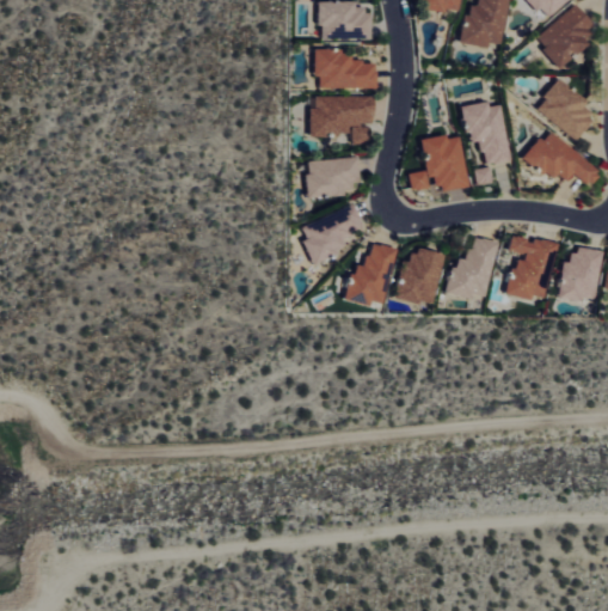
[(459,0),(458,12),(446,10),(446,13),(419,8),(421,0),(459,0)]
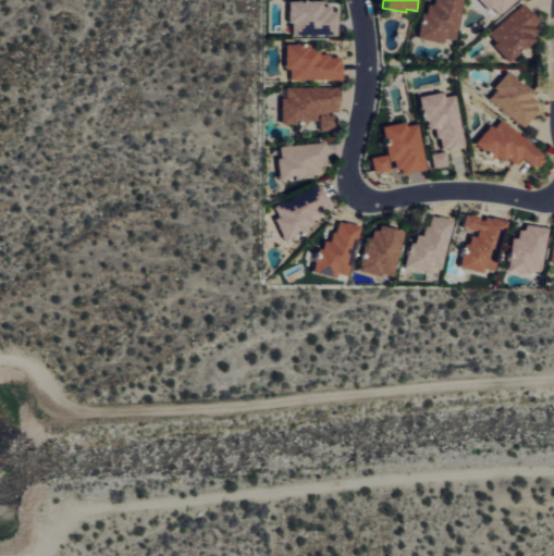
[(434,7),(435,0),(464,0),(456,41),(445,39),(444,44),(419,39),(423,14),(427,15),(429,5),(434,7)]
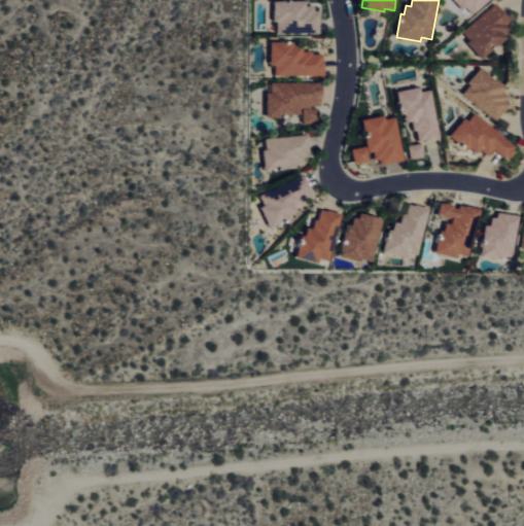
[(490,0),(474,14),(466,7),(463,9),(455,0),(490,0)]
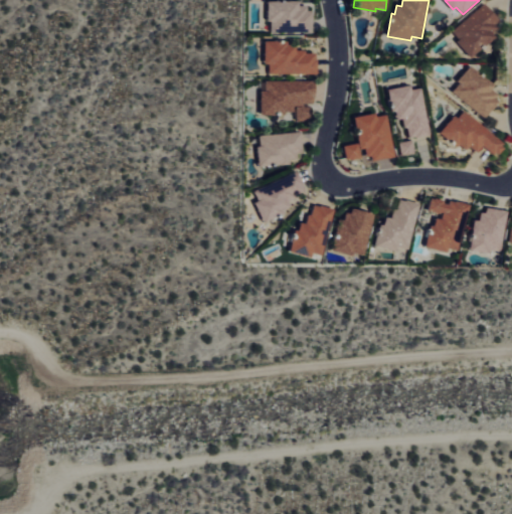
[(299,7),(307,7),(307,11),(313,11),(313,33),(272,33),(272,21),(268,21),(268,1),(299,1),(299,7)]
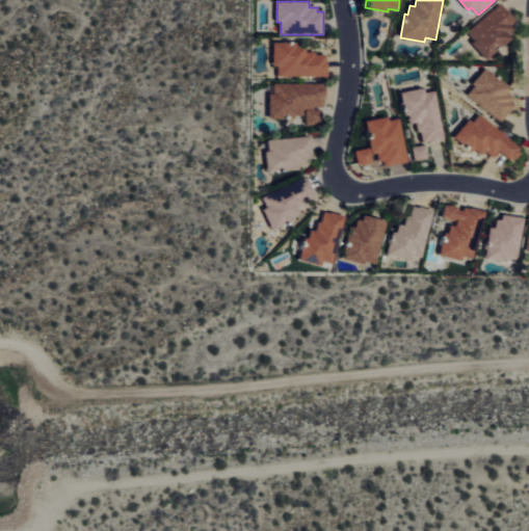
[(475,40),(469,31),(501,3),(516,20),(512,23),(516,27),(509,32),(512,36),(487,58),(473,41),(475,40)]
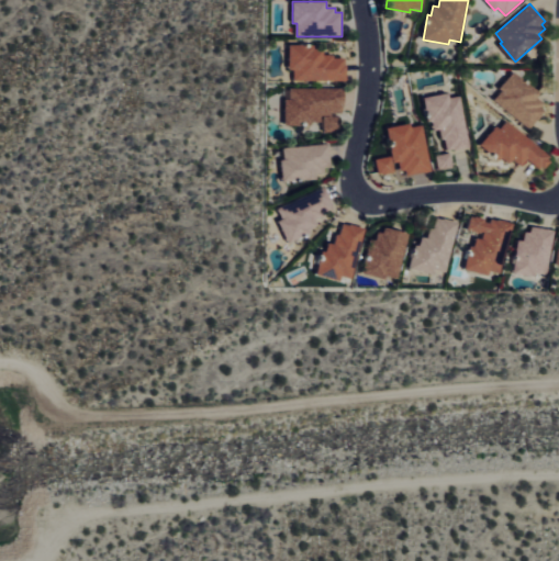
[(313,48),(323,48),(323,56),(334,56),(334,59),(345,59),(345,66),(346,66),(346,81),(294,81),(294,70),(289,70),(289,45),(313,45),(313,48)]
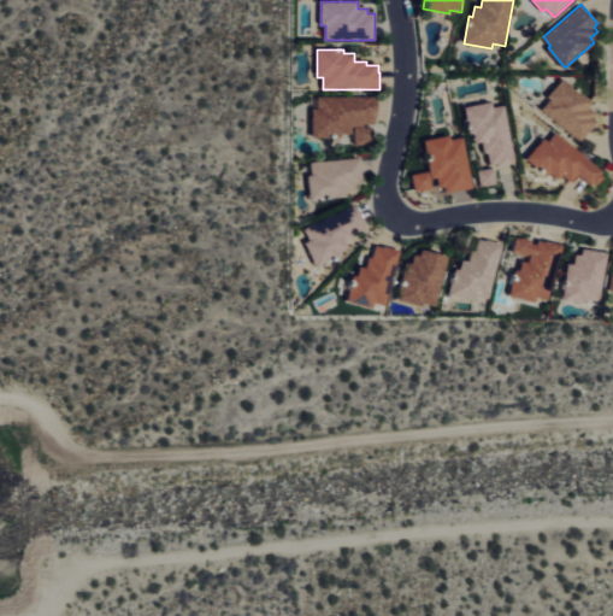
[(552,100),(547,98),(563,78),(591,101),(587,106),(596,115),(593,119),(596,122),(581,142),(542,112),(552,100)]
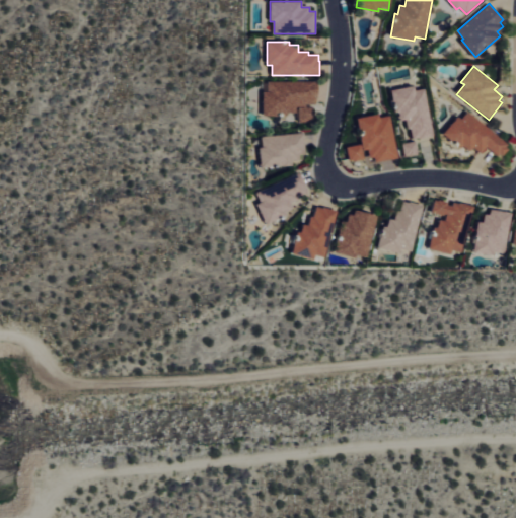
[(268,92),(268,82),(316,82),(316,104),(309,104),(309,108),(313,108),(313,123),(299,123),(299,107),(295,107),(295,113),(287,113),(287,117),(263,117),(263,92),(268,92)]
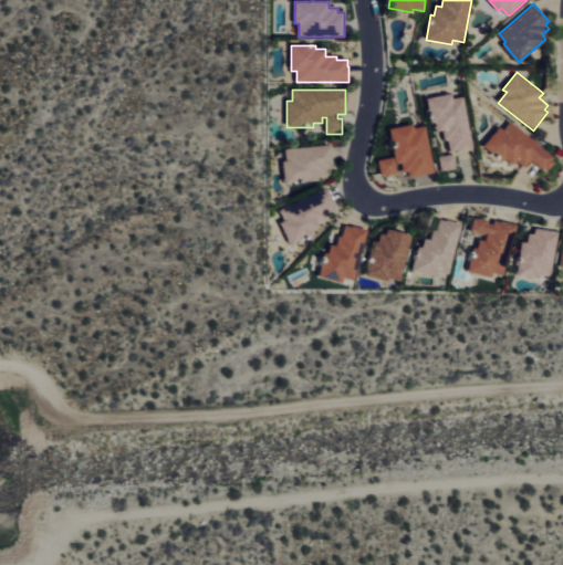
[(442,128),(437,129),(435,121),(431,122),(426,96),(450,92),(451,97),(462,95),(472,147),(450,152),(448,139),(445,139),(442,128)]
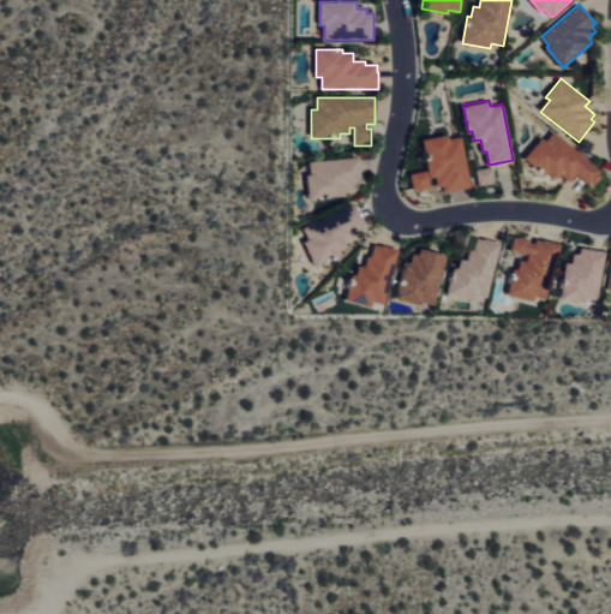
[(546,142),(553,133),(601,172),(598,174),(601,177),(593,188),(591,185),(588,188),(575,176),(569,183),(559,174),(556,179),(547,173),(545,176),(525,159),(541,137),(546,142)]
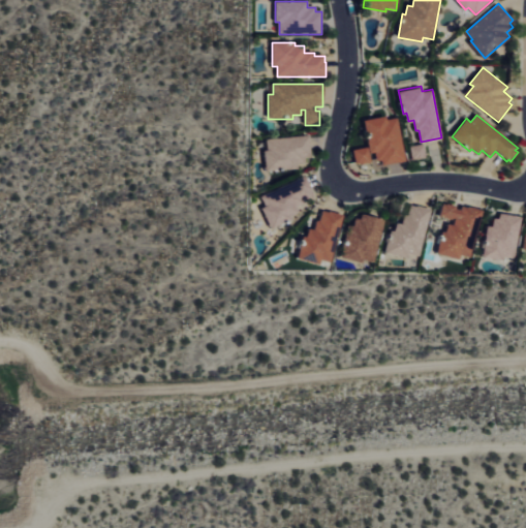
[(375,152),(370,153),(365,120),(387,116),(387,120),(398,118),(406,162),(383,166),(382,160),(377,161),(375,152)]
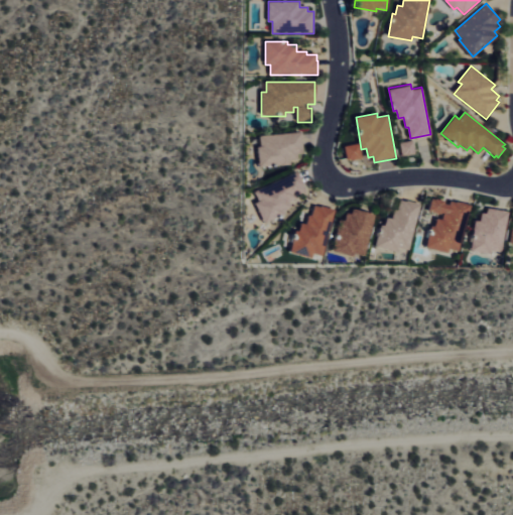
[(261,145),(260,135),(300,131),(302,152),(297,153),(298,158),(289,159),(289,164),(259,167),(257,146),(261,145)]
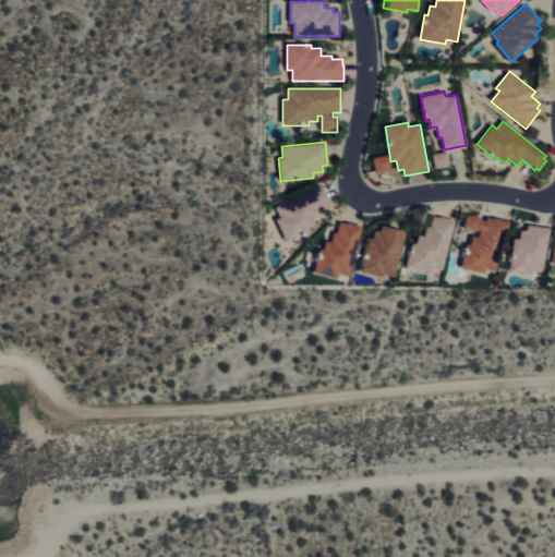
[(449,167),(446,153),(432,156),(434,169),(449,167)]
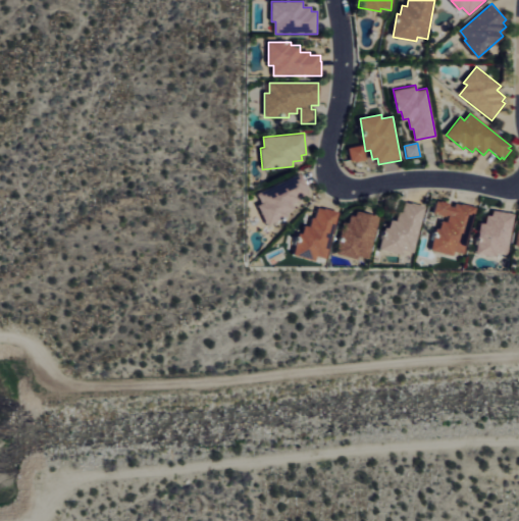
[(263,204),(259,196),(302,174),(308,188),(307,189),(310,194),(301,199),(302,201),(293,206),(295,210),(288,213),(289,216),(268,226),(258,207),(263,204)]
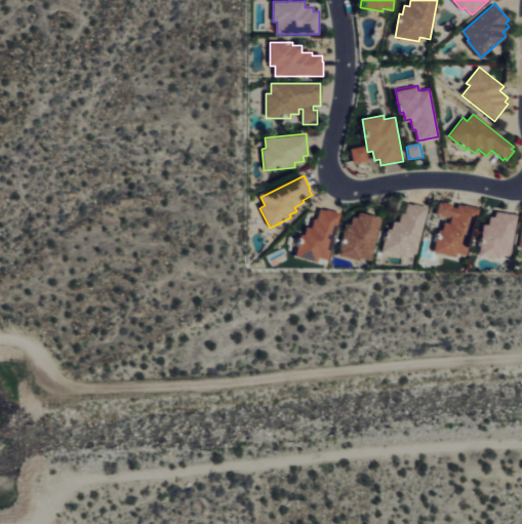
[(458,209),(459,205),(466,207),(467,205),(480,209),(468,257),(457,254),(456,258),(434,252),(440,230),(443,231),(446,223),(451,224),(453,217),(451,217),(451,218),(438,215),(441,203),(444,204),(445,203),(453,205),(453,208),(458,209)]
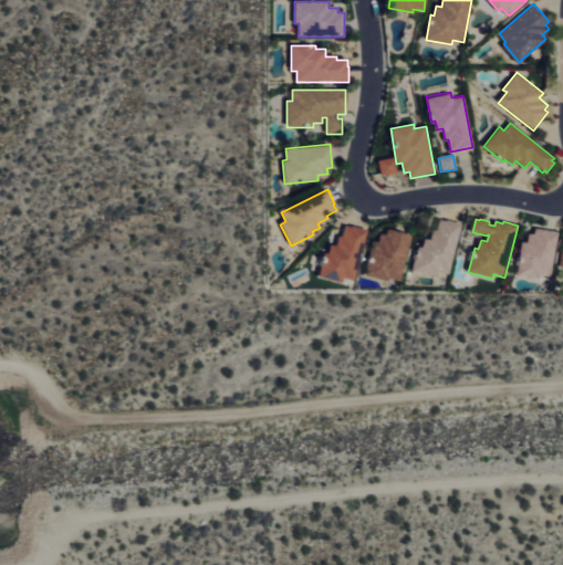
[(437,232),(440,221),(447,222),(447,221),(462,226),(449,276),(439,273),(438,279),(413,272),(419,249),(423,249),(425,240),(431,241),(434,231),(437,232)]
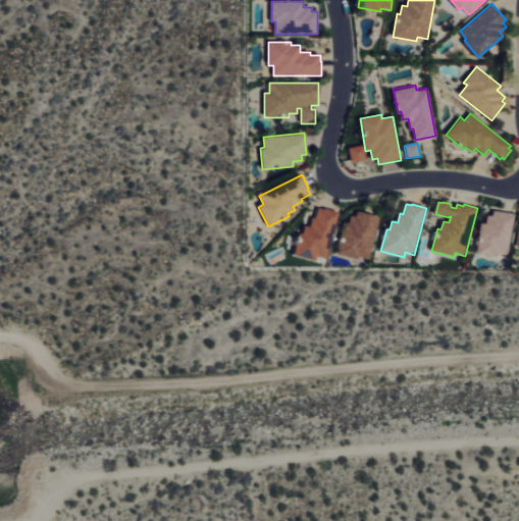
[(310,227),(312,218),(315,219),(318,208),(324,210),(324,209),(339,212),(326,259),(316,257),(315,261),(293,256),(299,233),(302,235),(304,225),(310,227)]
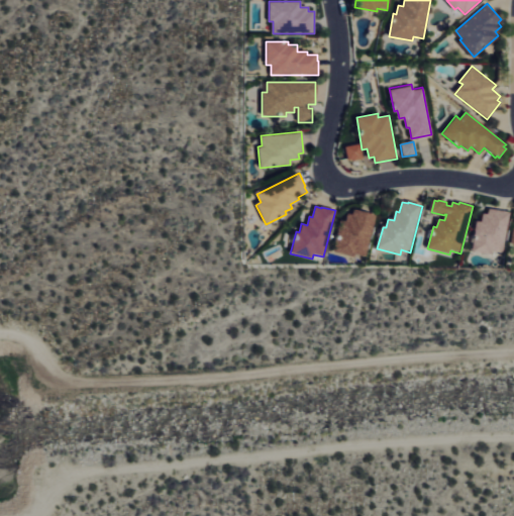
[(346,221),(348,213),(353,214),(354,209),(377,215),(366,256),(356,254),(356,258),(333,251),(341,220),(346,221)]
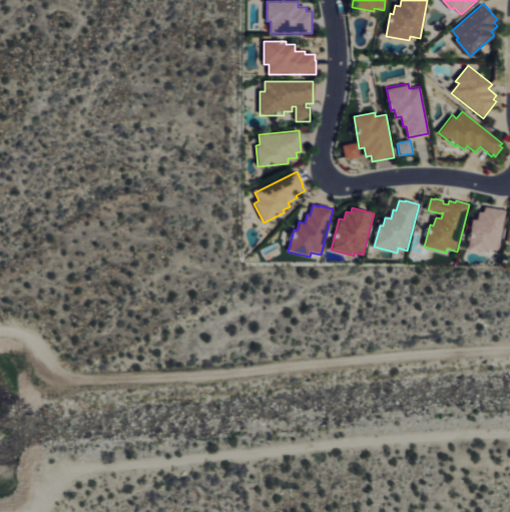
[(484,213),(485,208),(506,211),(499,252),(488,250),(488,253),(468,249),(474,220),(478,221),(480,212),(484,213)]
